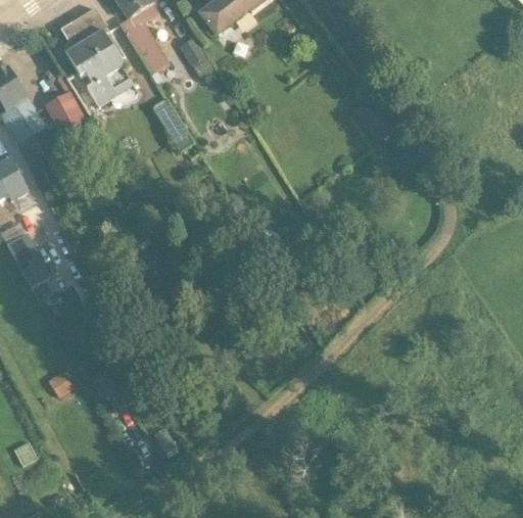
[(156,0),(113,0),(127,19),(119,25),(156,82),(161,79),(156,71),(170,62),(144,22),(159,13),(152,2),(156,0)]
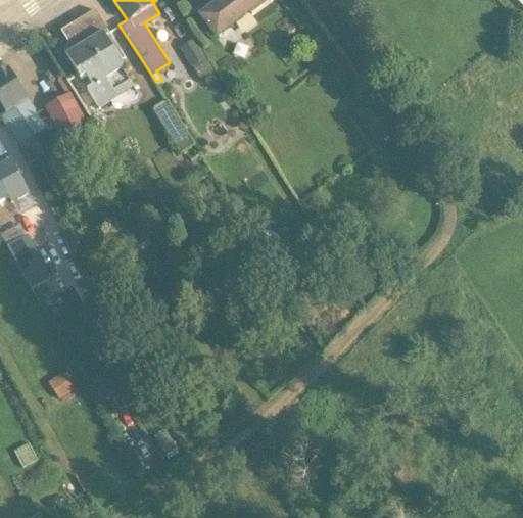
[(206,0),(209,3),(197,12),(216,37),(249,11),(251,12),(268,0),(206,0)]
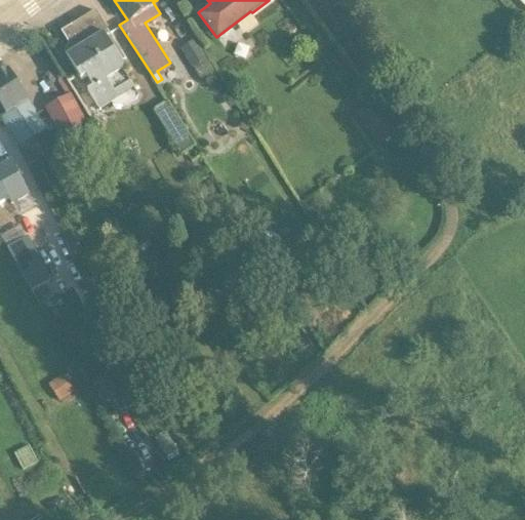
[(99,106),(110,101),(117,103),(125,103),(130,100),(136,94),(138,92),(123,67),(125,66),(121,58),(124,55),(94,7),(59,29),(67,40),(64,49),(76,72),(66,78),(84,108),(92,109),(97,109),(99,108),(99,106)]
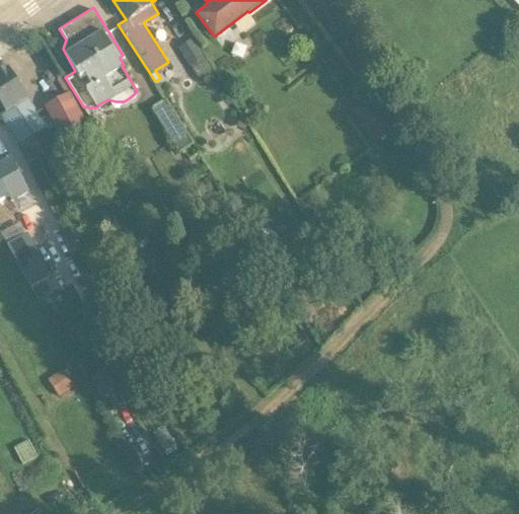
[(192,37),(177,45),(190,64),(191,63),(198,75),(210,68),(192,37)]
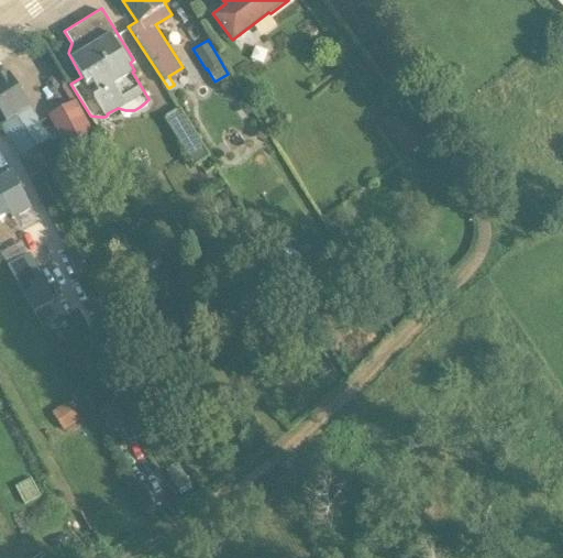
[(47,164),(37,143),(50,135),(47,131),(8,69),(0,74),(0,111),(4,119),(0,121),(46,208),(58,203),(41,167),(47,164)]
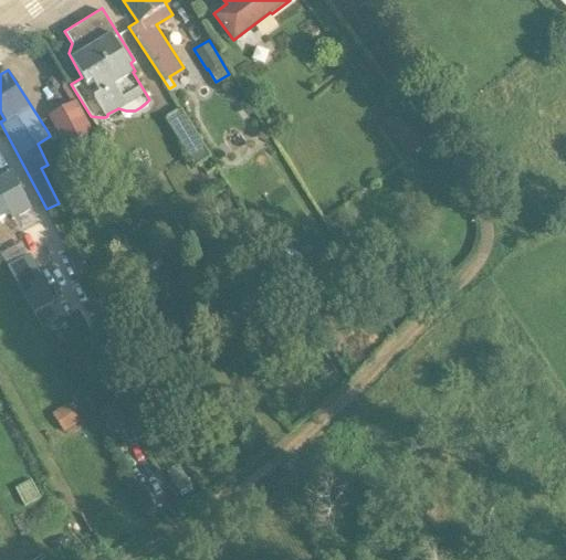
[(92,128),(75,97),(48,113),(64,143),(92,128)]
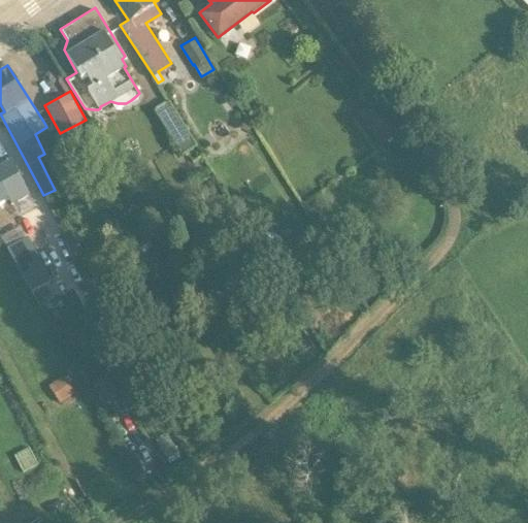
[(168,100),(154,109),(180,152),(195,143),(168,100)]
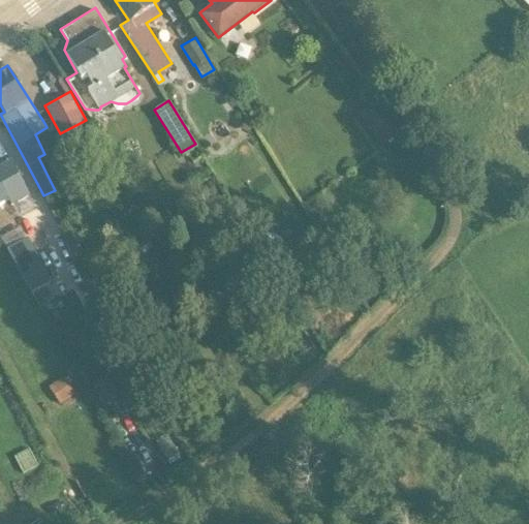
[(10,159),(0,164),(0,203),(9,198),(11,203),(29,194),(10,159)]
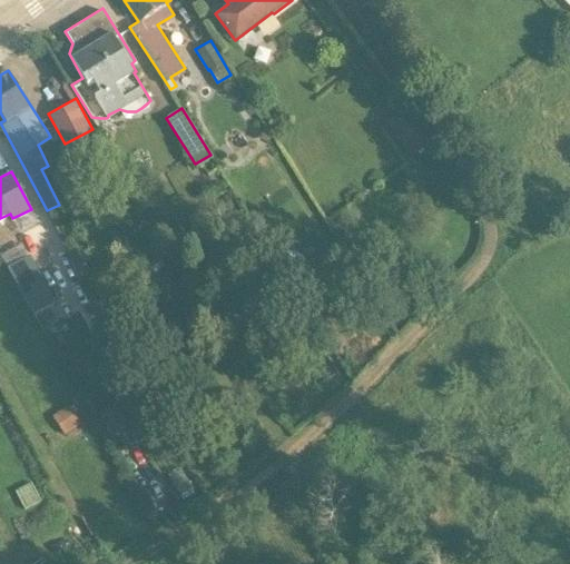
[(78,250),(69,255),(81,276),(89,271),(78,250)]
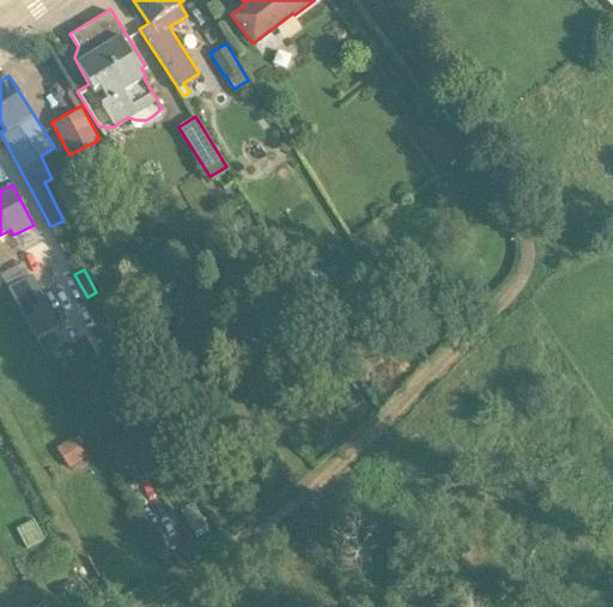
[(10,285),(37,337),(62,323),(35,272),(10,285)]
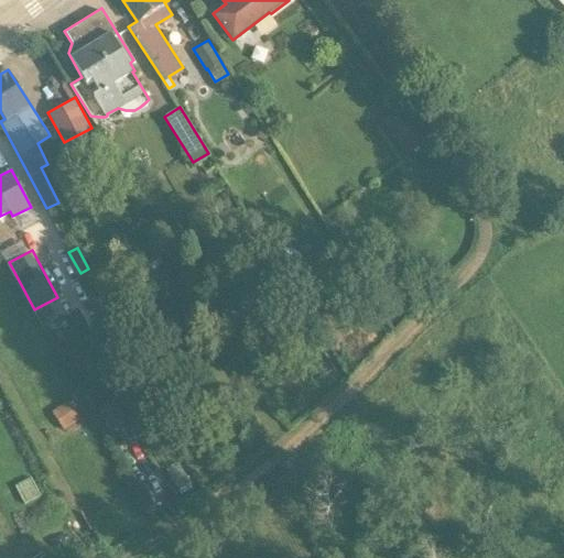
[(66,400),(51,411),(63,428),(79,418),(66,400)]
